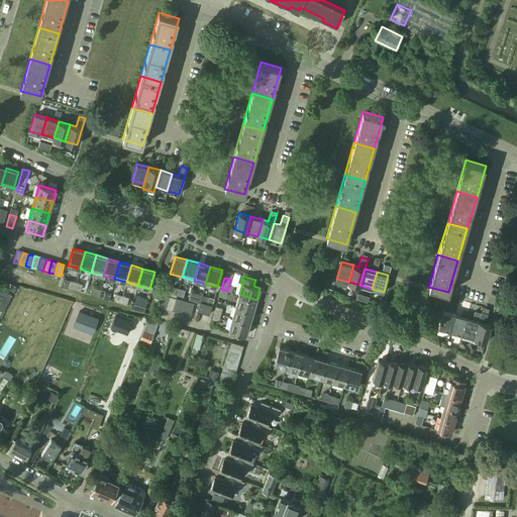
[(12,294),(0,288),(0,309),(3,311),(12,294)]
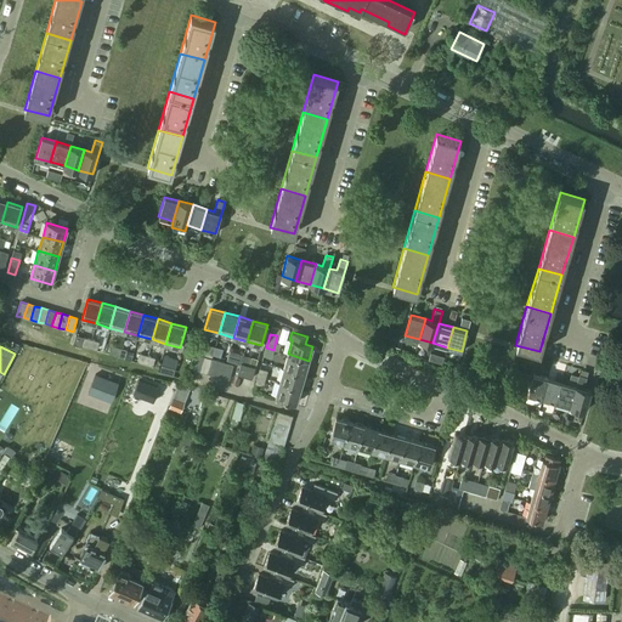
[(283,368),(304,374),(309,361),(288,354),(283,368)]
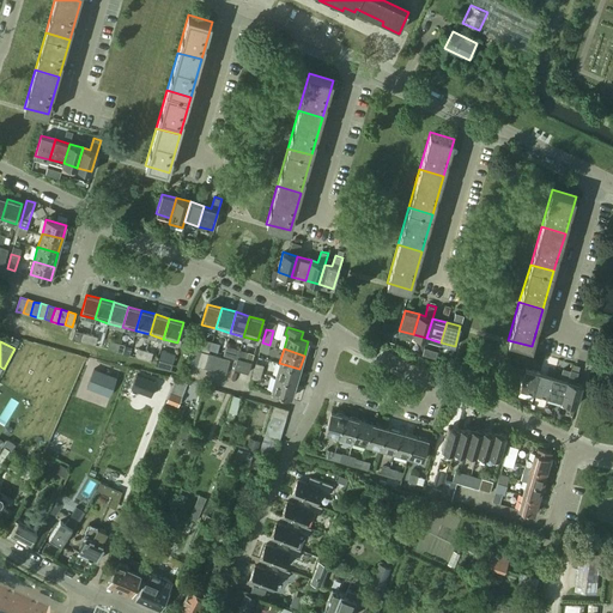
[(190,364),(198,365),(201,352),(194,350),(190,364)]
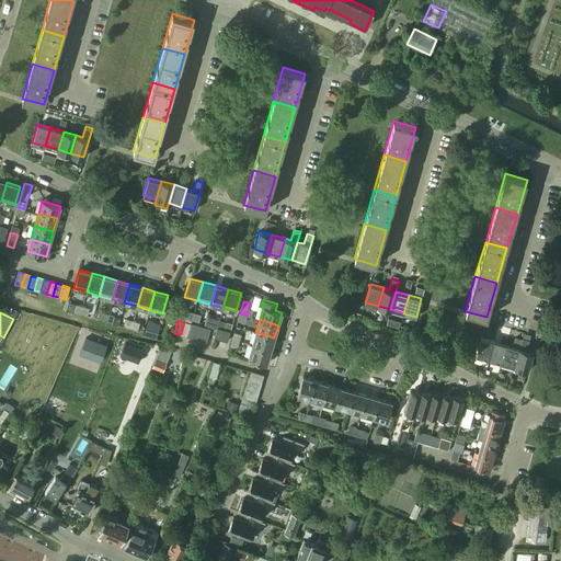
[(181,334),(187,336),(191,323),(184,322),(181,334)]
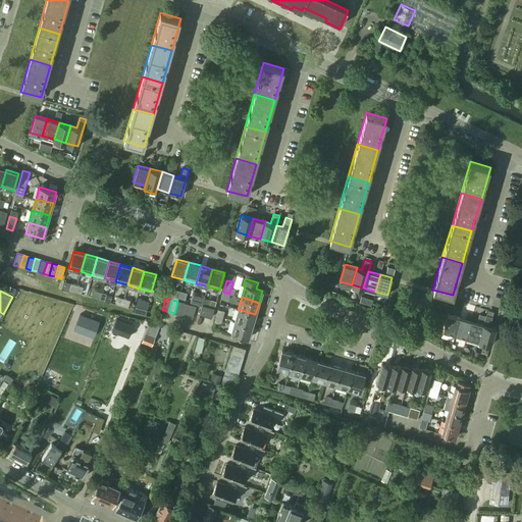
[(174,313),(179,315),(184,303),(177,301),(174,313)]
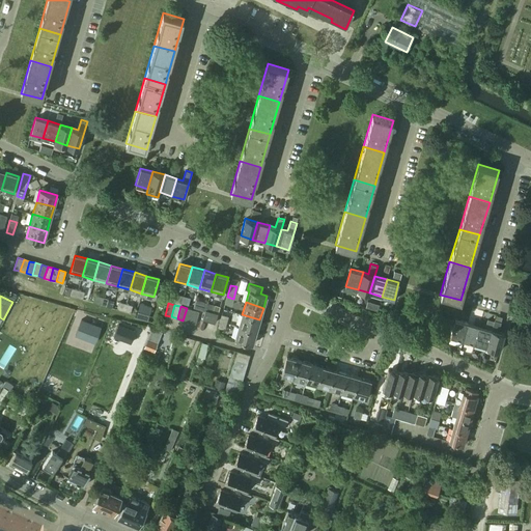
[(183,320),(189,322),(192,310),(187,308),(183,320)]
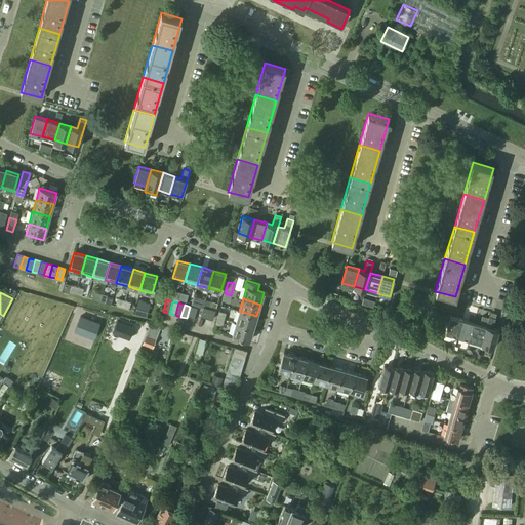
[(200,316),(212,319),(215,310),(209,308),(203,306),(200,316)]
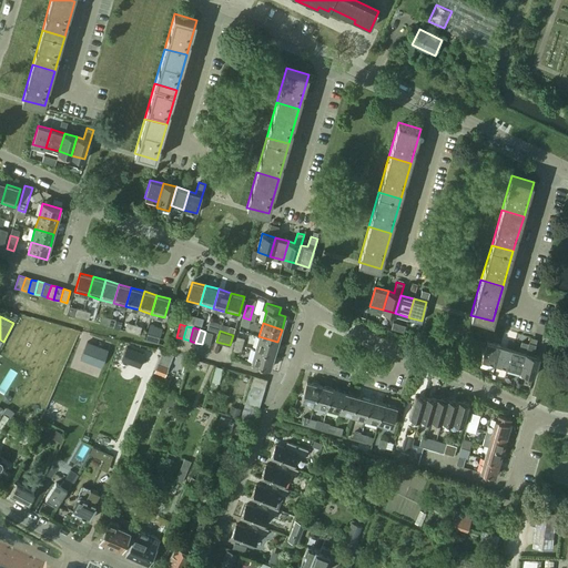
[(202,344),(209,346),(212,334),(205,332),(202,344)]
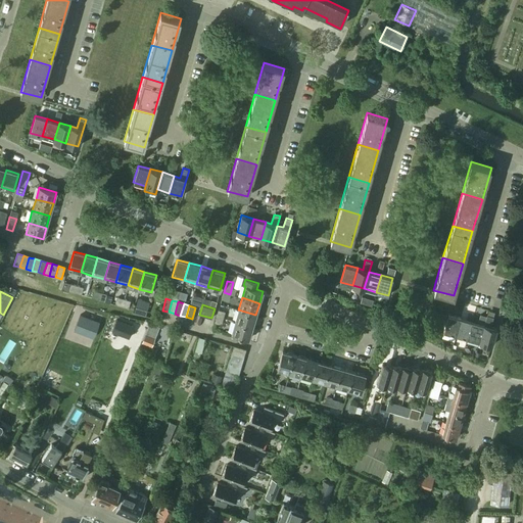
[(215,322),(221,324),(225,312),(219,310),(215,322)]
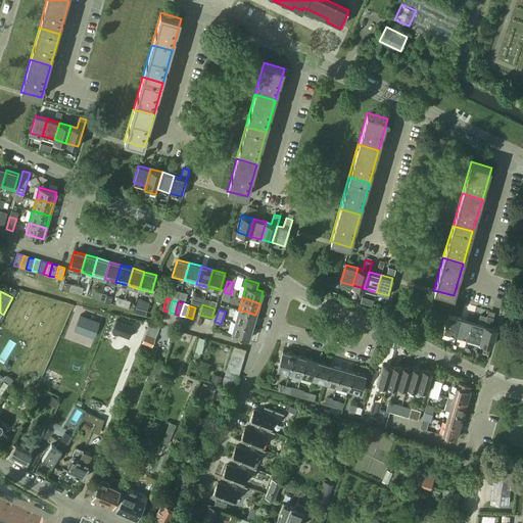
[(235,322),(252,327),(255,315),(238,310),(235,322)]
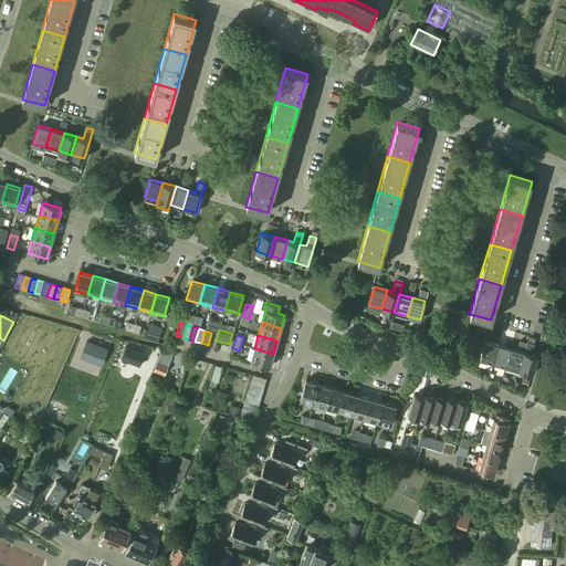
[(107,348),(86,341),(80,357),(101,365),(107,348)]
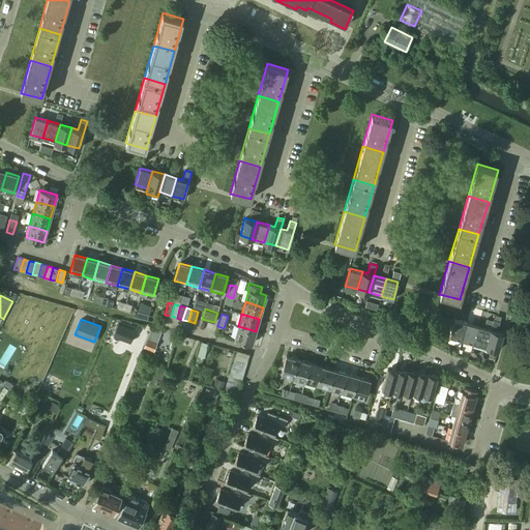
[(449,335),(462,340),(467,322),(454,319),(449,335)]
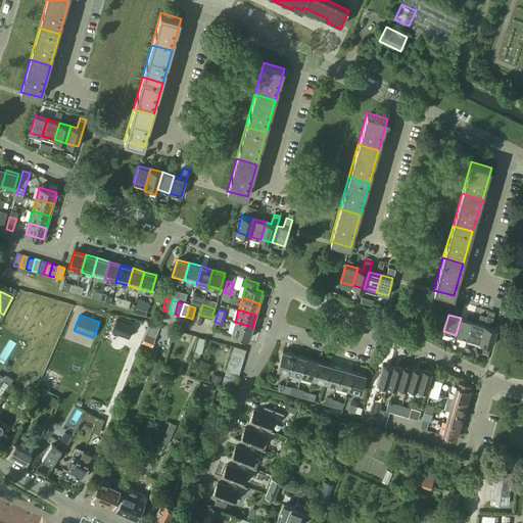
[(479,342),(491,345),(496,328),(490,327),(493,317),(487,315),(484,322),(484,325),(479,342)]
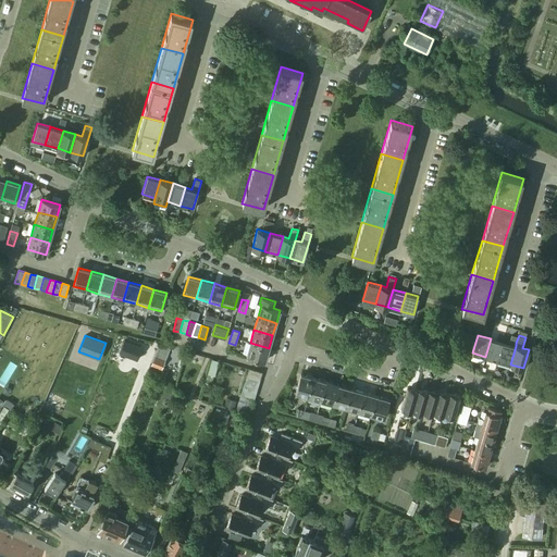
[(485,357),(497,360),(503,342),(491,338),(485,357)]
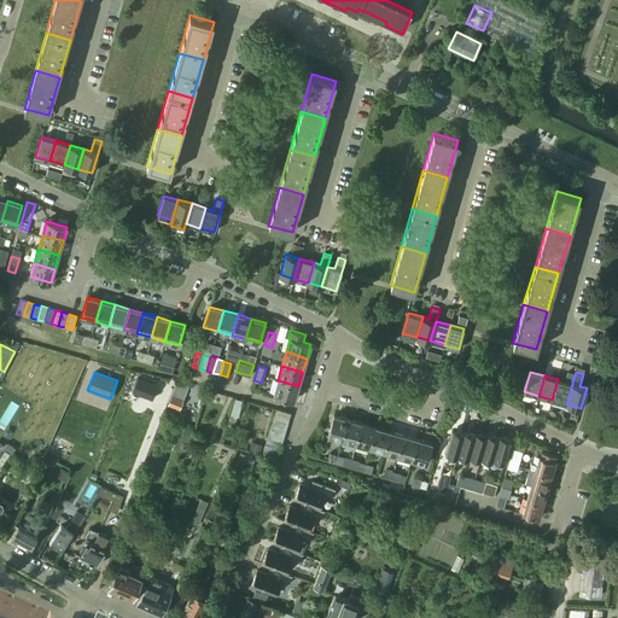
[(138,377),(132,392),(152,400),(157,385),(138,377)]
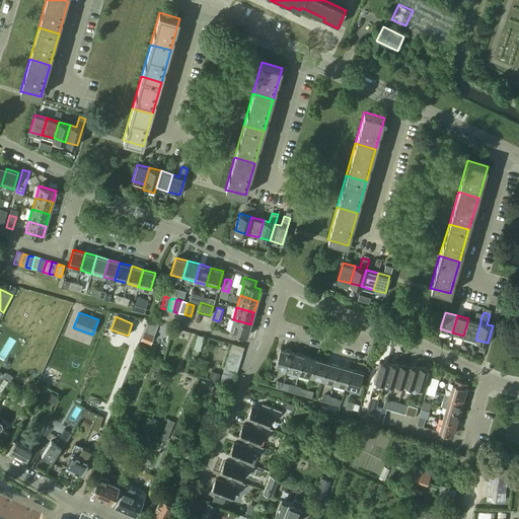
[(463,336),(475,340),(480,322),(468,318),(463,336)]
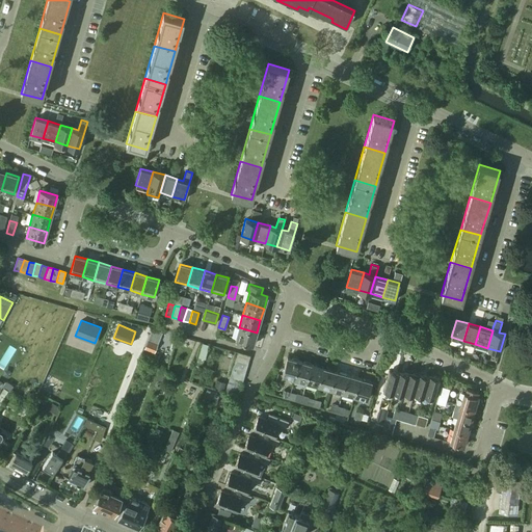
[(235,339),(253,344),(257,333),(239,327),(235,339)]
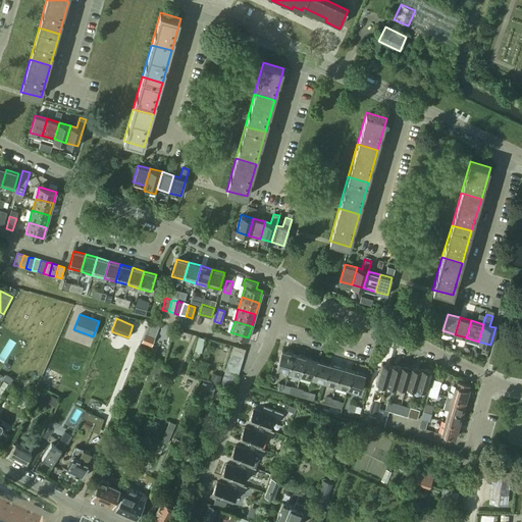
[(151,346),(154,337),(145,333),(142,342),(151,346)]
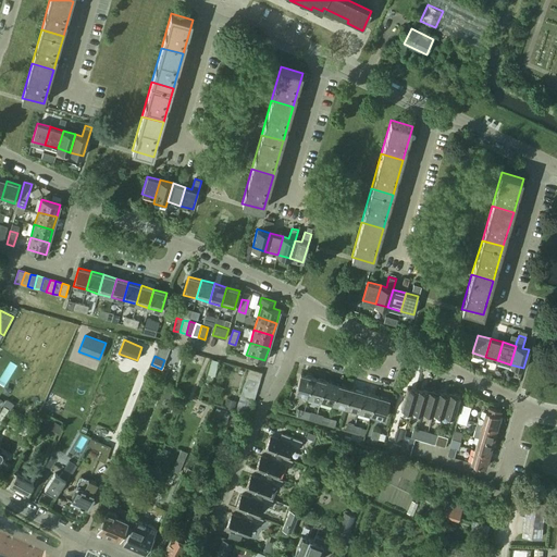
[(249,369),(247,375),(259,379),(261,372),(249,369)]
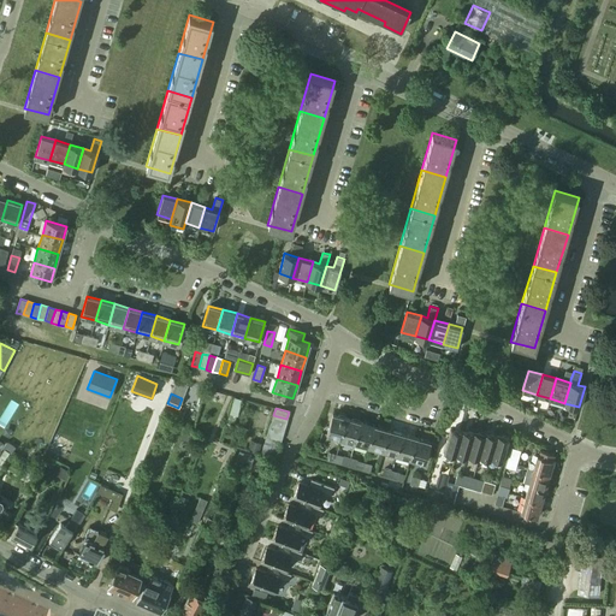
[(326,434),(341,438),(347,418),(332,414),(326,434)]
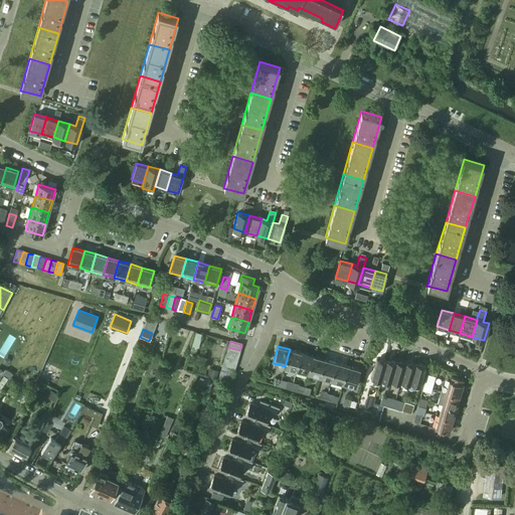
[(228,347),(226,353),(238,356),(239,350),(228,347)]
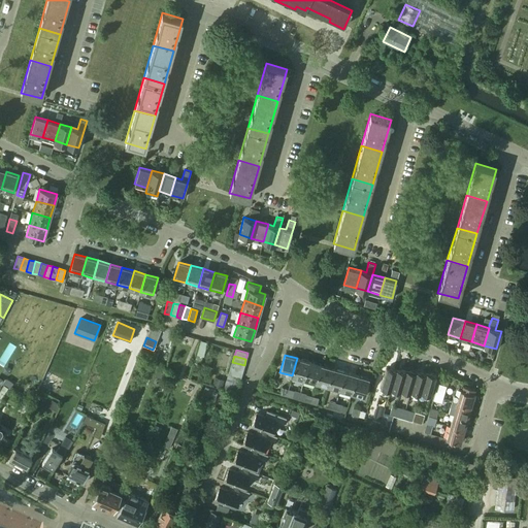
[(292,375),(304,378),(309,361),(297,358),(292,375)]
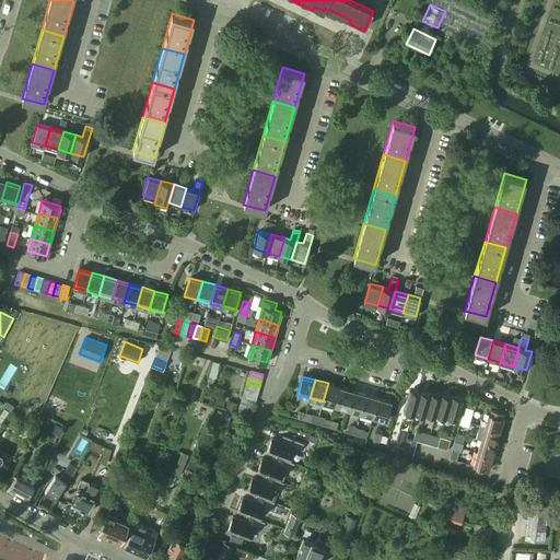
[(323,401),(335,406),(340,387),(328,383),(323,401)]
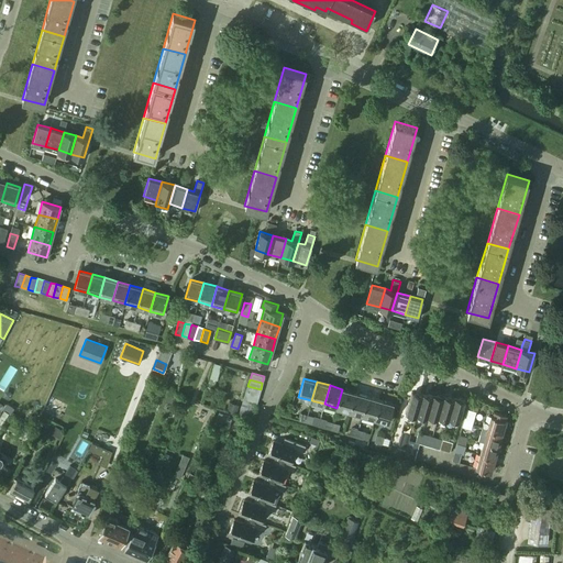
[(247,386),(246,392),(258,396),(261,389),(247,386)]
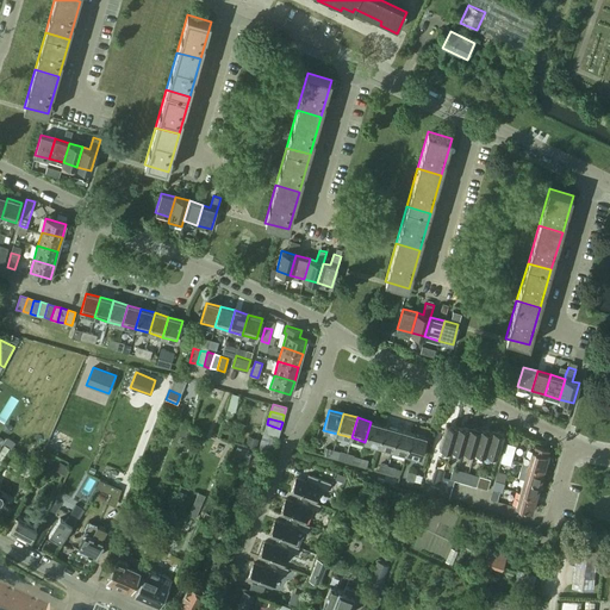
[(365,442),(379,446),(385,425),(371,422),(365,442)]
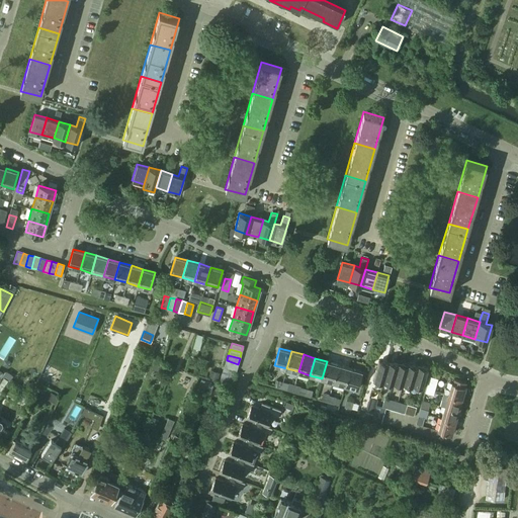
[(225,366),(236,370),(238,364),(227,360),(225,366)]
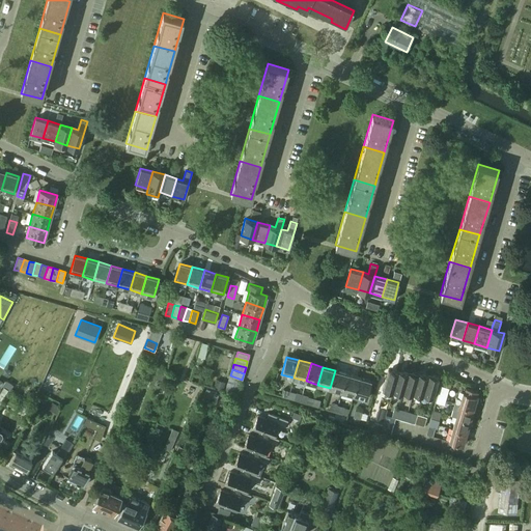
[(330,388),(341,391),(346,373),(335,370),(330,388)]
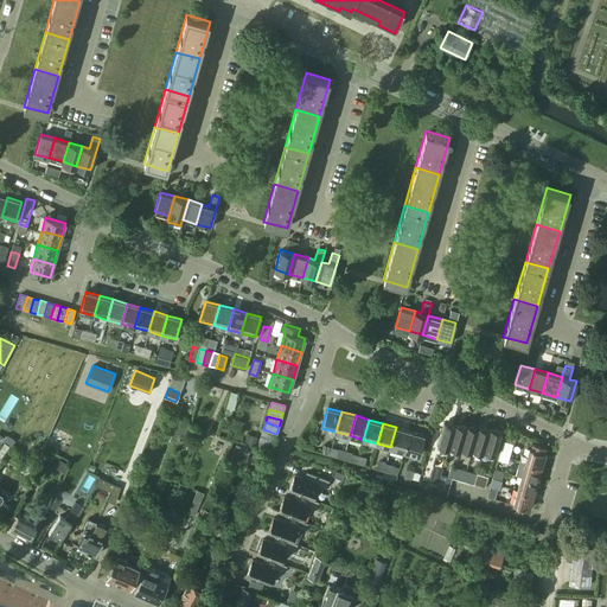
[(449,448),(449,447),(455,426),(448,423),(448,426),(443,423),(438,445),(449,448)]
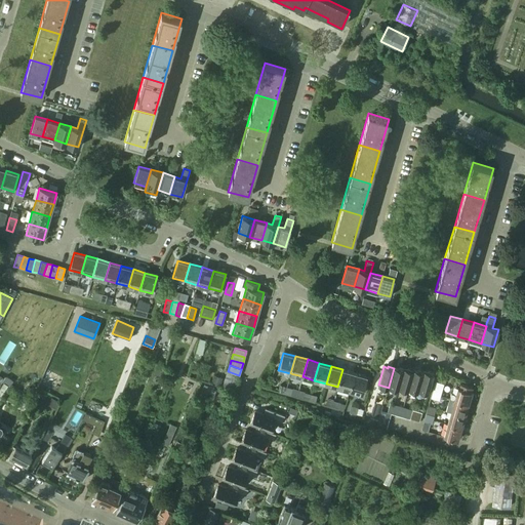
[(398,389),(399,388),(398,388),(404,369),(398,367),(398,369),(394,368),(389,387),(398,389)]
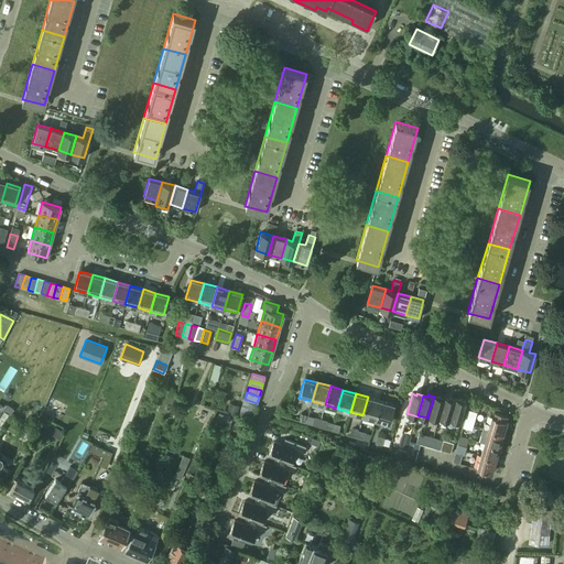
[(438,419),(438,418),(444,398),(438,396),(437,398),(434,397),(427,416),(429,416),(438,419)]
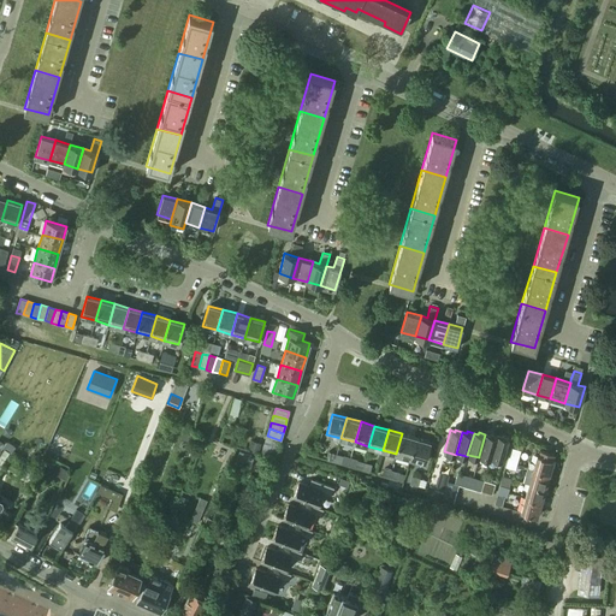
[(396,454),(410,458),(416,438),(402,433),(396,454)]
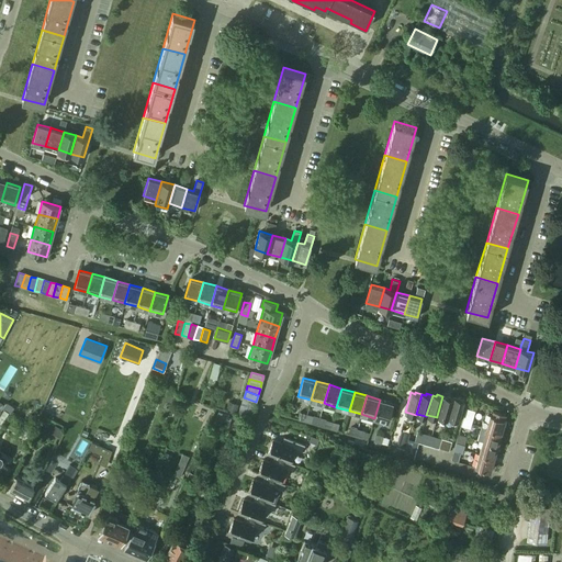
[(448,419),(448,417),(453,397),(448,395),(447,397),(442,396),(437,416),(448,419)]
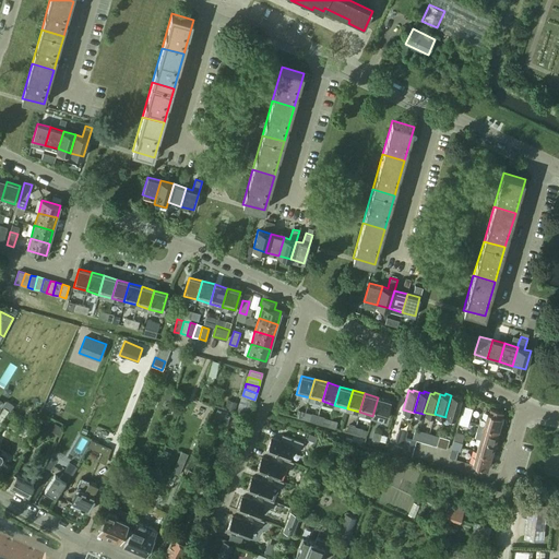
[(445,415),(455,418),(462,396),(455,395),(455,396),(451,395),(445,415)]
